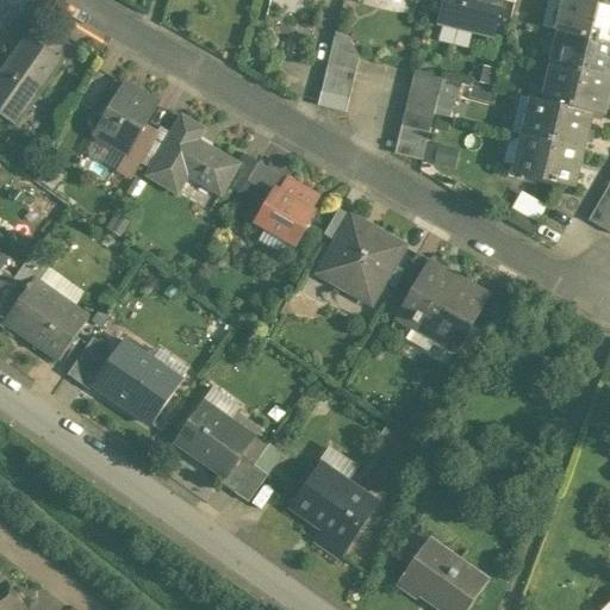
[(447,0),(442,23),(474,31),(475,26),(495,31),(502,0),(447,0)]
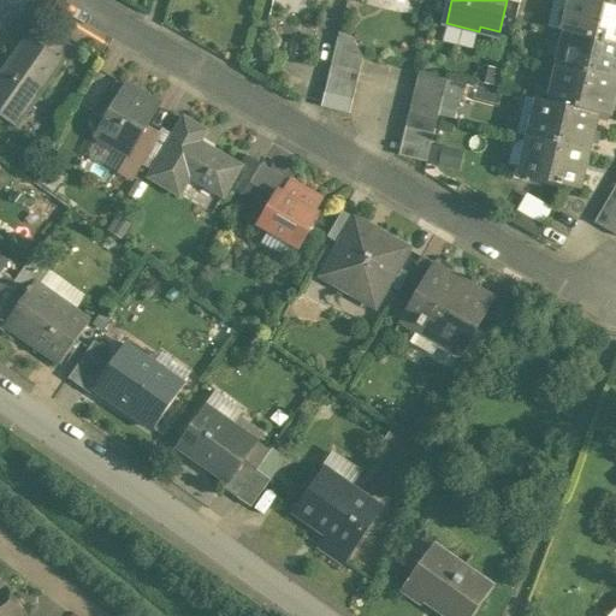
[(615,5),(591,0),(572,0),(564,31),(575,34),(615,43),(615,5)]
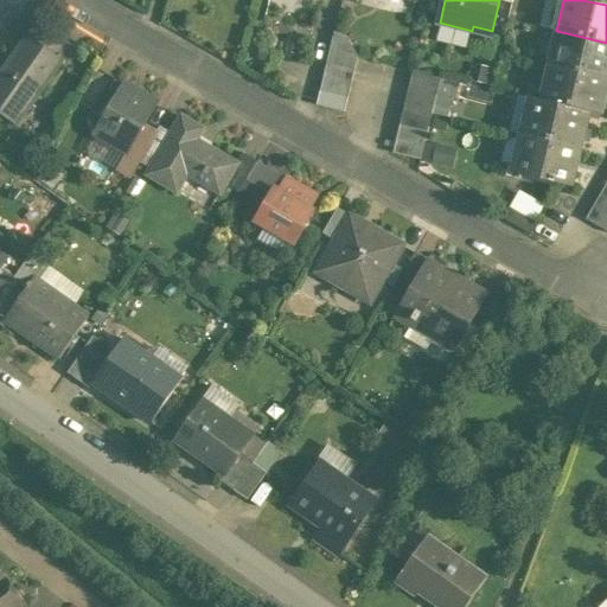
[(337,29),(331,50),(358,56),(347,31),(337,29)]
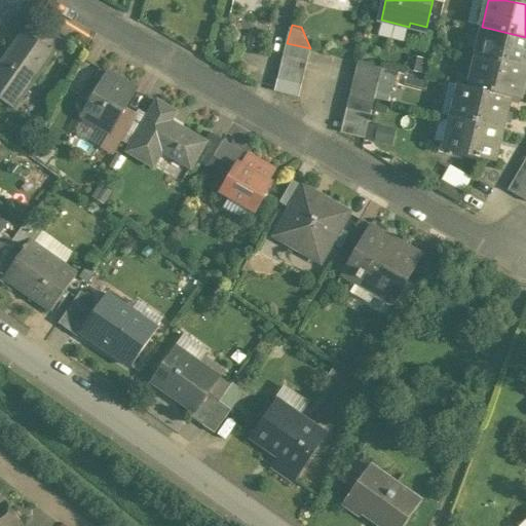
[(525,37),(491,29),(484,59),(525,69),(525,37)]
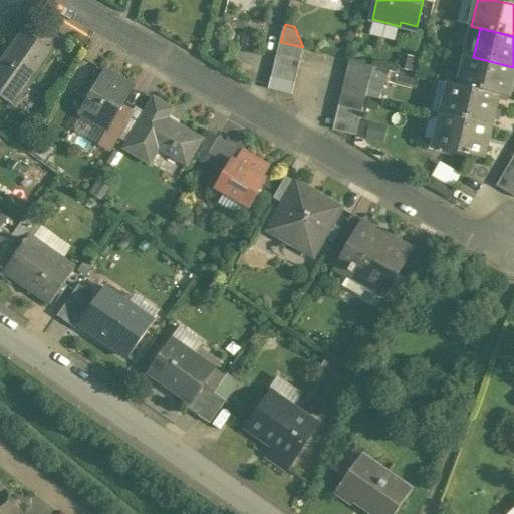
[(24,29),(0,63),(0,93),(16,105),(54,51),(24,29)]
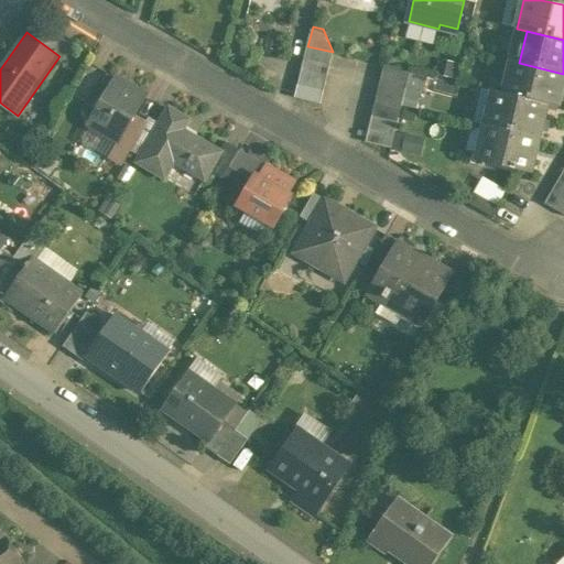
[(333,52),(307,46),(304,60),(329,65),(333,52)]
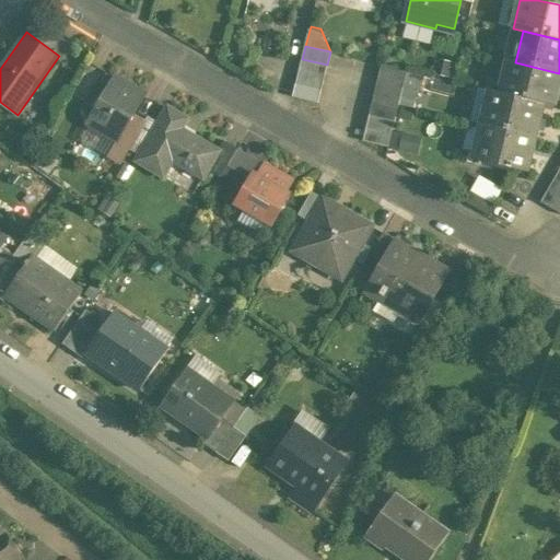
[(327,65),(302,59),(299,71),(325,78),(327,65)]
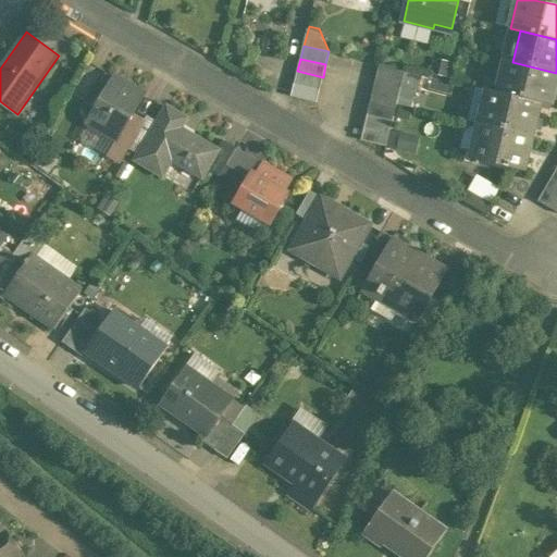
[(556,81),(556,73),(512,62),(504,94),(504,95),(540,103),(551,106),(556,81)]
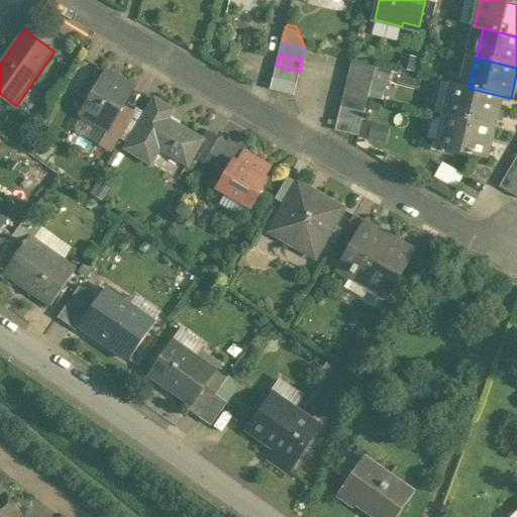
[(376,66),(352,60),(349,72),(373,77),(376,66)]
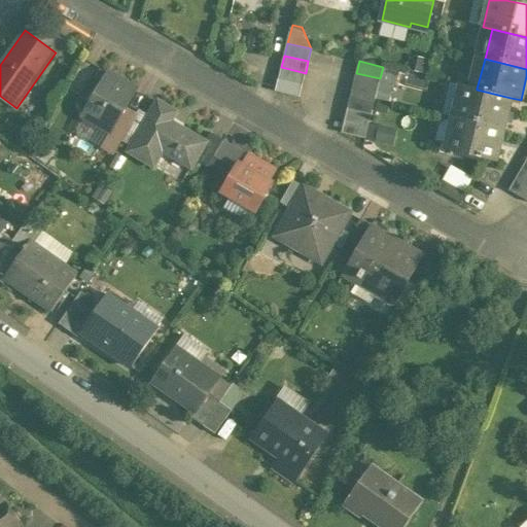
[(81,85),(90,70),(82,66),(74,81),(81,85)]
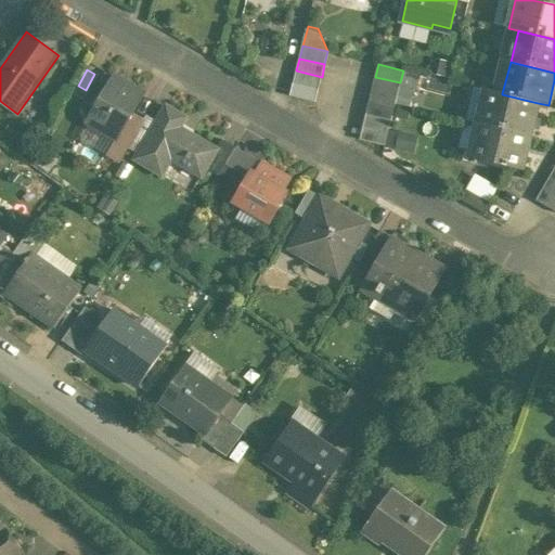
[(322,77),(296,71),(294,84),(319,90),(322,77)]
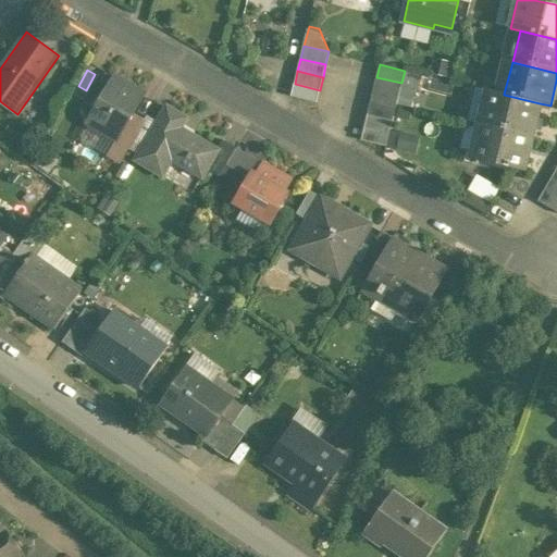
[(114,77),(88,123),(118,139),(119,140),(134,114),(145,95),(114,77)]
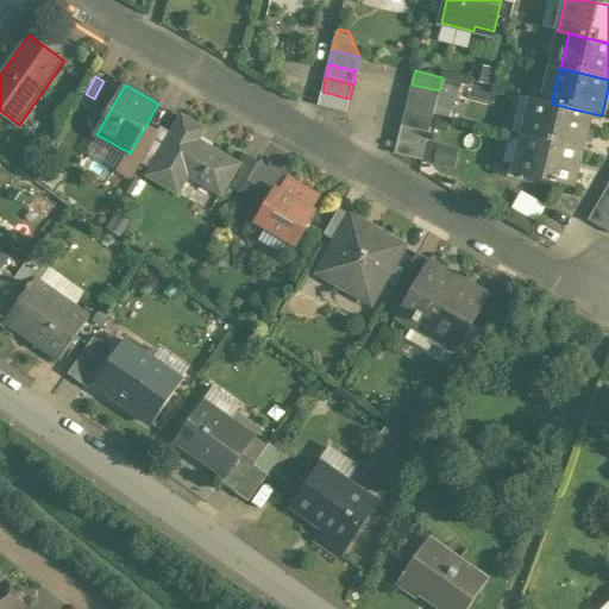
[(439,90),(412,85),(408,98),(437,105),(439,90)]
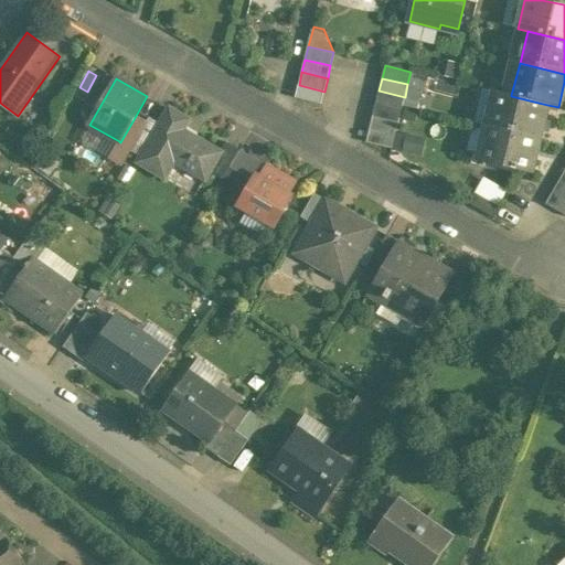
[(324,92),(299,85),(296,98),(321,104),(324,92)]
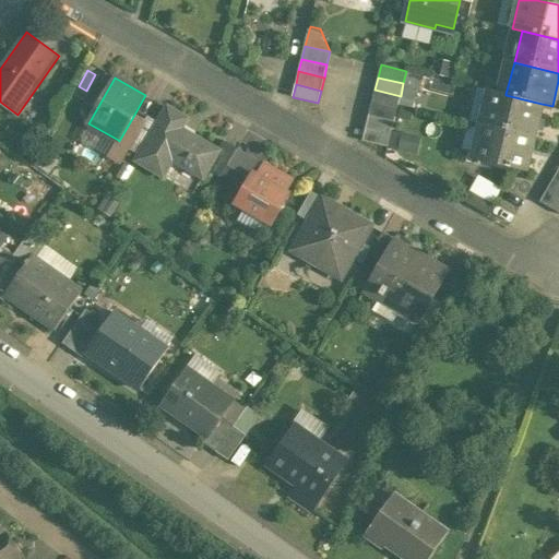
[(401,96),(375,90),(372,103),(397,109),(401,96)]
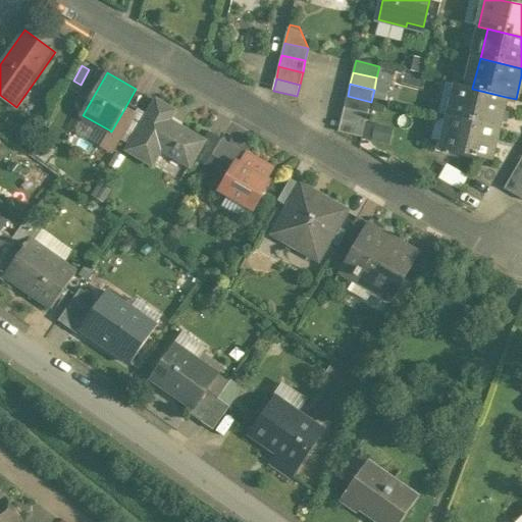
[(506,97),(472,89),(472,88),(457,84),(449,116),(499,128),(506,97)]
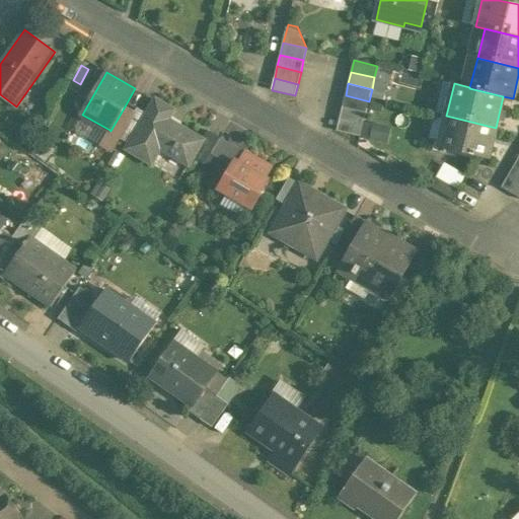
[(369,101),(346,95),(343,107),(366,113),(369,101)]
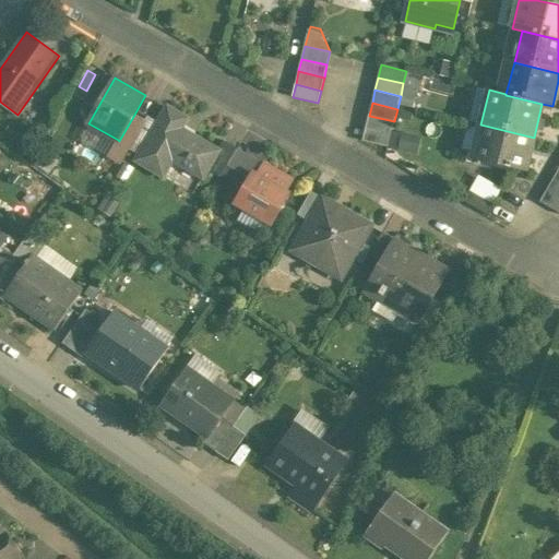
[(187,119),(168,108),(162,119),(142,153),(138,161),(164,176),(173,159),(203,177),(209,169),(218,151),(181,129),(187,119)]
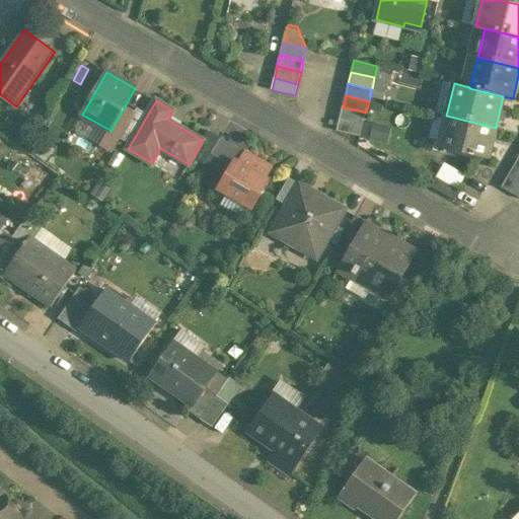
[(139,104),(135,112),(121,136),(132,142),(150,110),(139,104)]
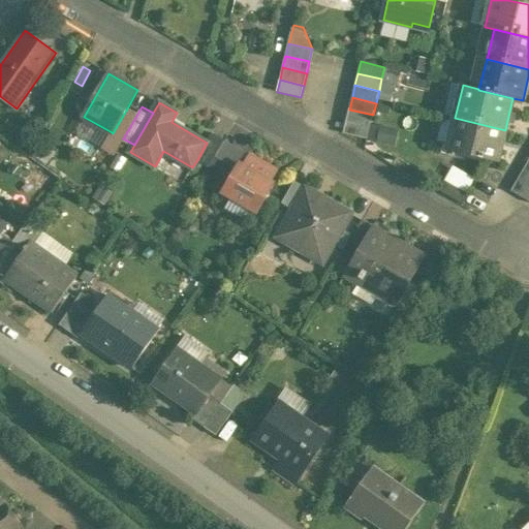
[(127,109),(113,133),(112,132),(107,139),(119,147),(123,138),(137,114),(127,109)]
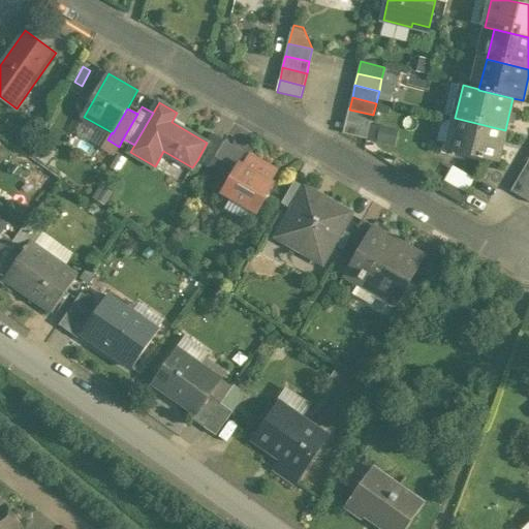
[(373,115),(349,110),(346,121),(370,127),(373,115)]
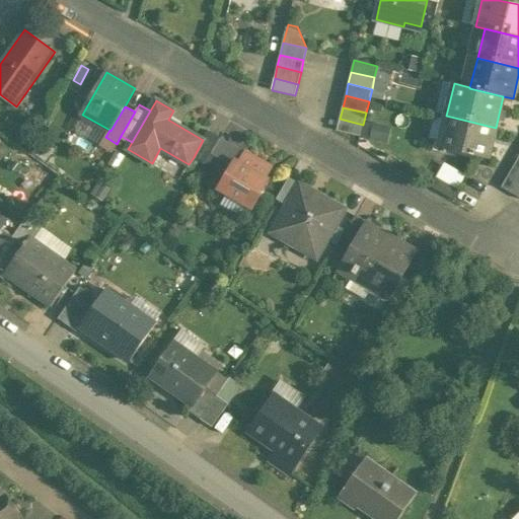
[(496,128),(446,116),(439,147),(488,159),(496,128)]
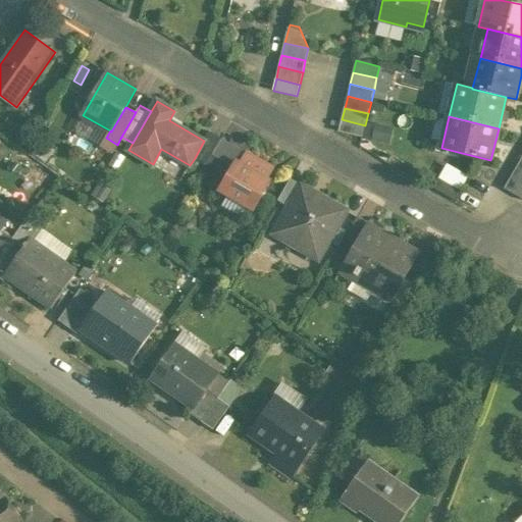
[(365,125),(342,119),(338,132),(362,138),(365,125)]
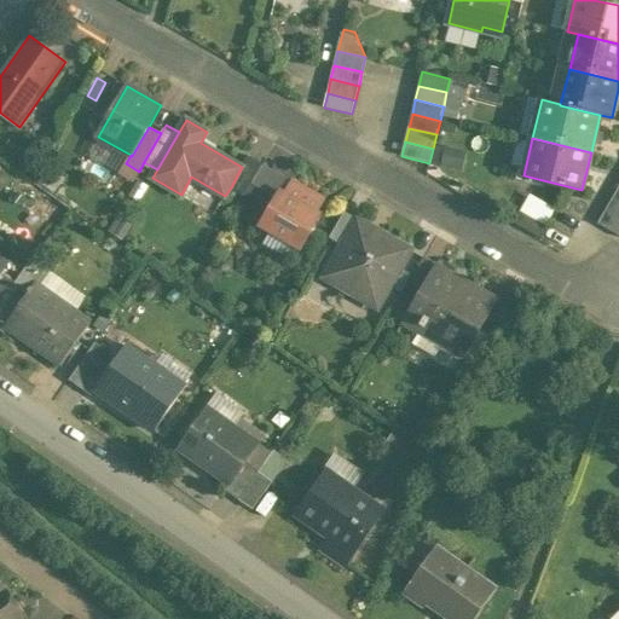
[(467,167),(468,149),(445,148),(444,166),(467,167)]
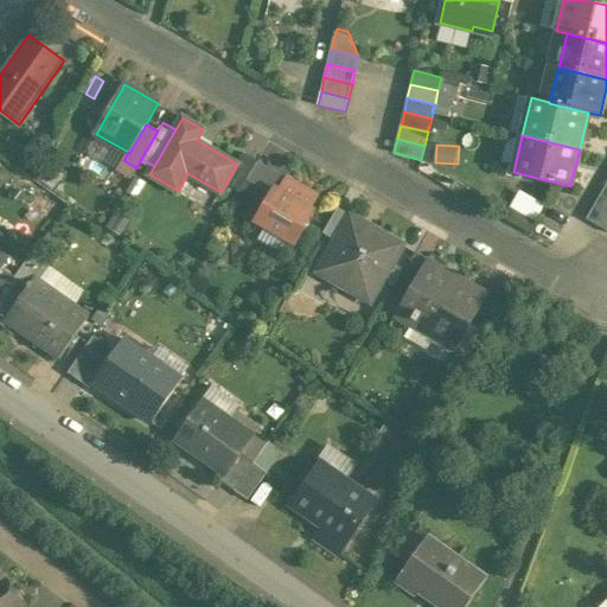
[(237,164),(227,184),(241,192),(247,180),(259,161),(244,153),(237,164)]
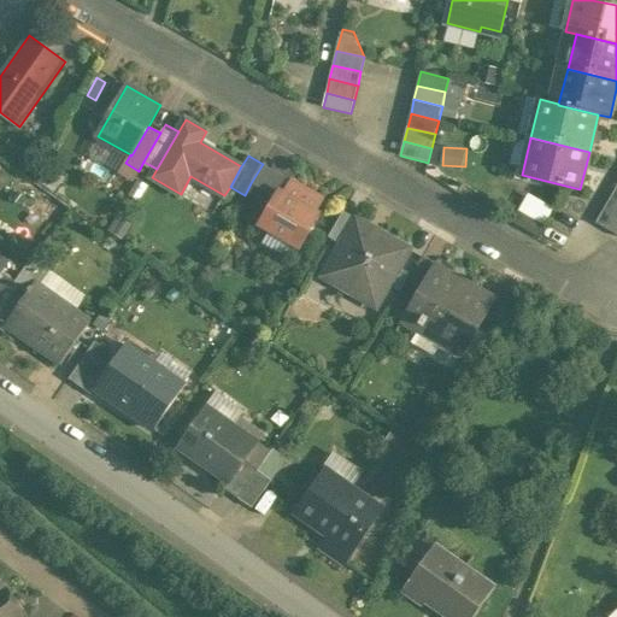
[(287,178),(263,164),(251,183),(276,198),(280,192),(287,178)]
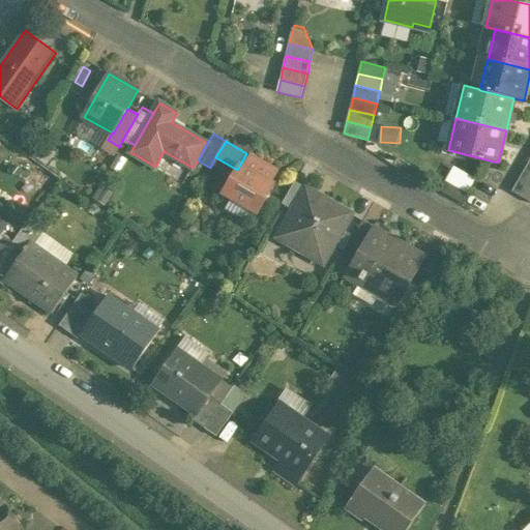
[(237,170),(224,193),(258,212),(274,184),(270,182),(277,171),(249,154),(243,167),(240,165),(237,170)]
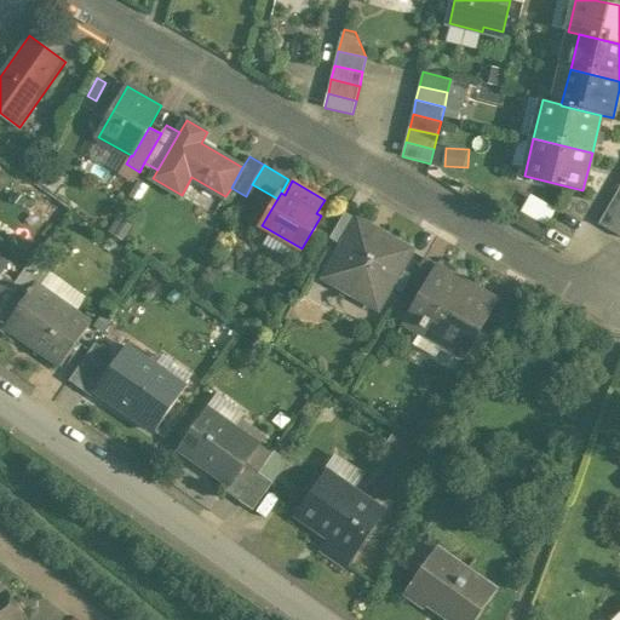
[(619,201),(614,199),(607,211),(619,218),(619,201)]
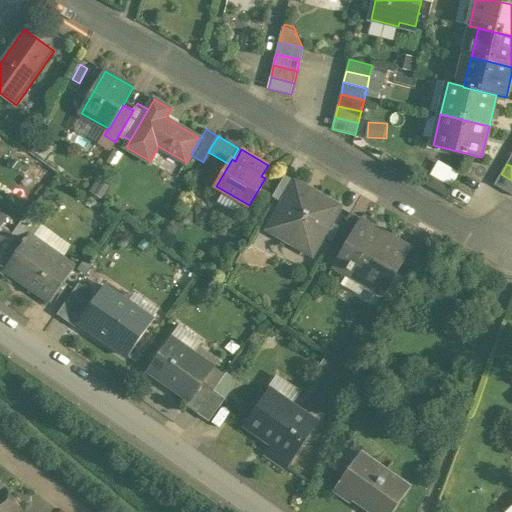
[(454,188),(430,174),(424,184),(448,198),(454,188)]
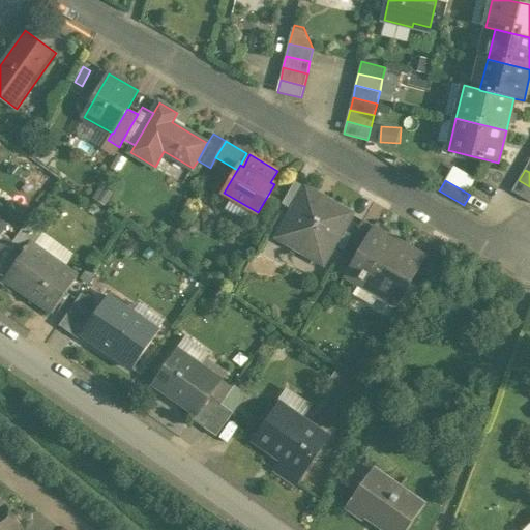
[(529,186),(519,180),(512,192),(529,202),(529,186)]
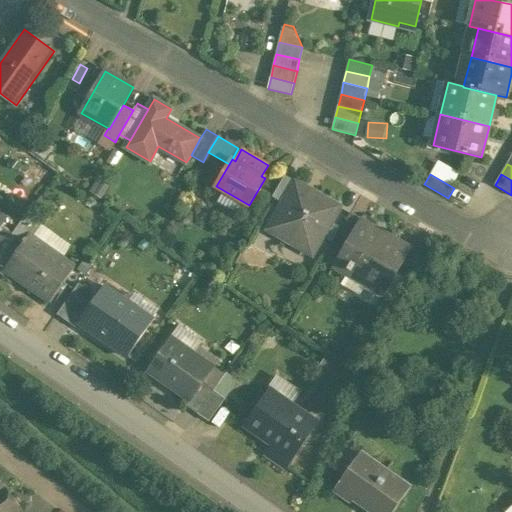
[(285,175),(273,196),(284,203),(296,181),(285,175)]
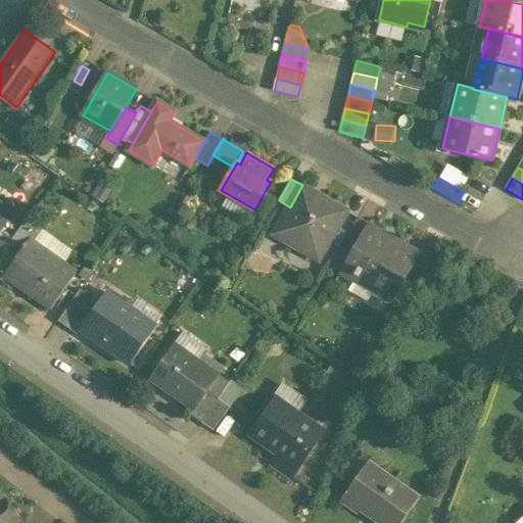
[(290,207),(274,234),(320,260),(348,210),(302,185),(290,207)]
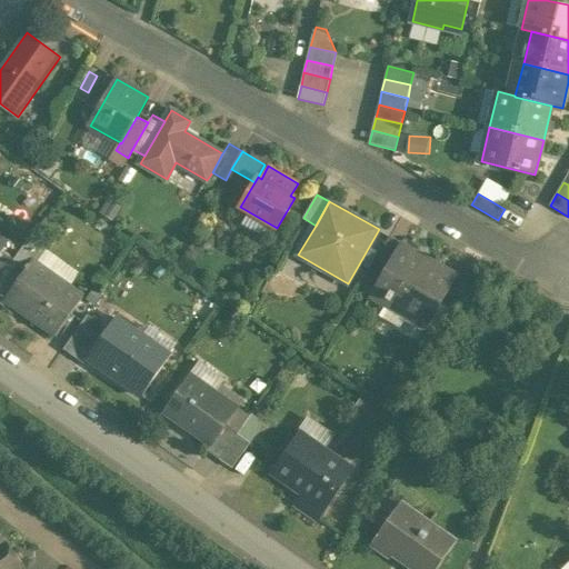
[(390,237),(377,260),(388,267),(401,243),(390,237)]
